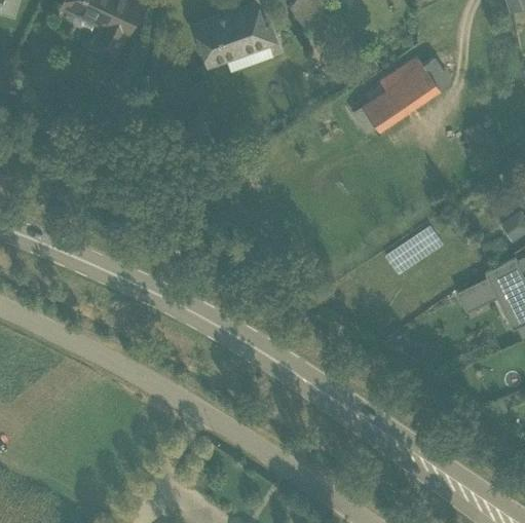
[(115,62),(134,22),(142,3),(134,0),(64,0),(60,9),(100,28),(90,50),(115,62)]
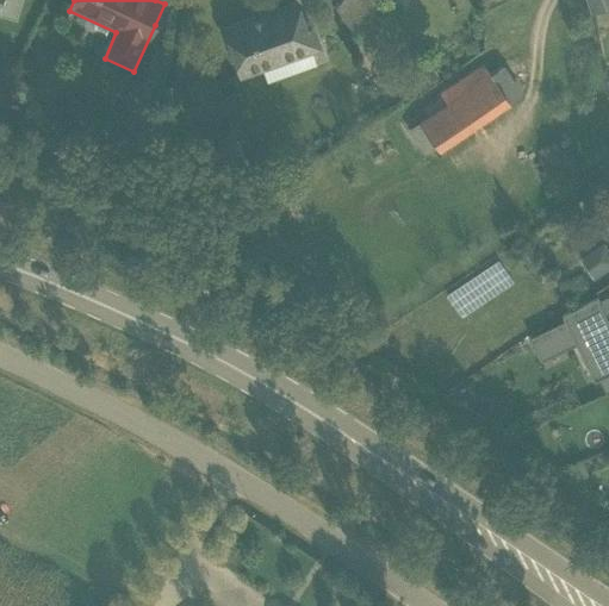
[(379,6),(371,0),(346,0),(337,12),(356,37),(379,6)]
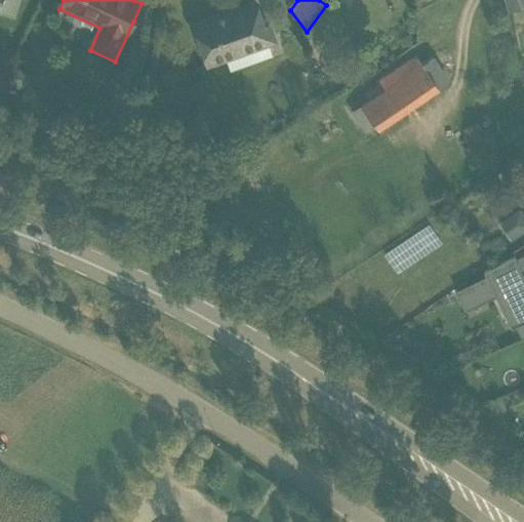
[(523,0),(506,0),(511,12),(523,6),(523,0)]
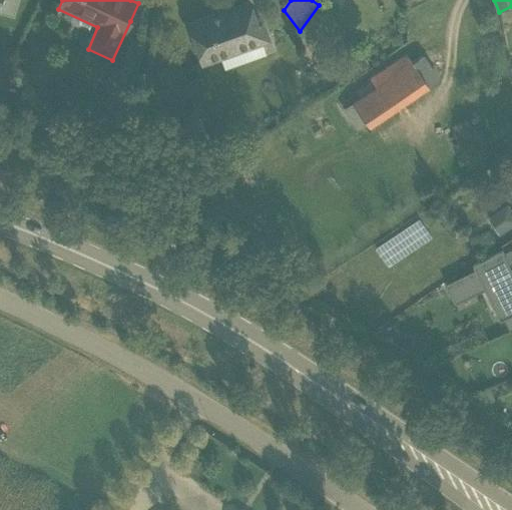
[(187,26),(194,45),(201,67),(269,44),(263,26),(258,27),(249,4),(187,26)]
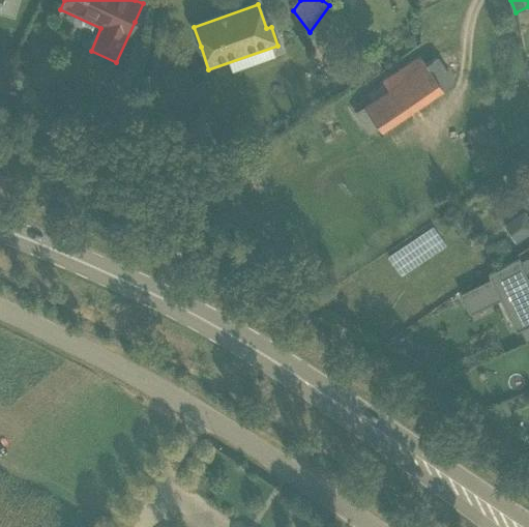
[(399,72),(404,81),(364,108),(382,135),(444,93),(420,58),(399,72)]
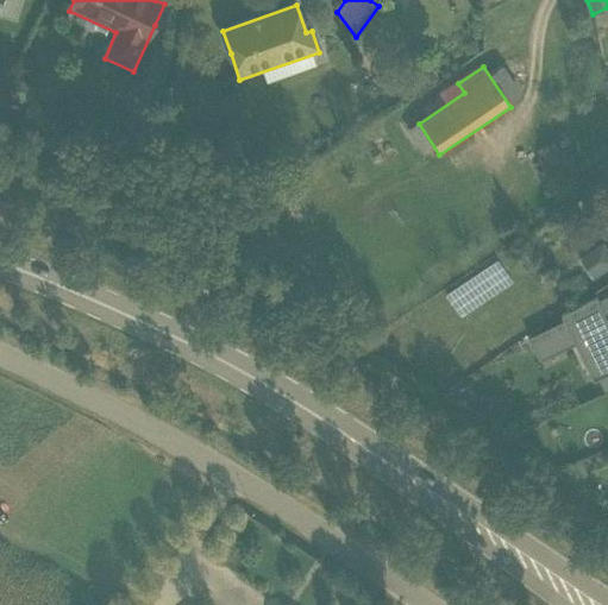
[(17,81),(10,96),(19,101),(26,86),(17,81)]
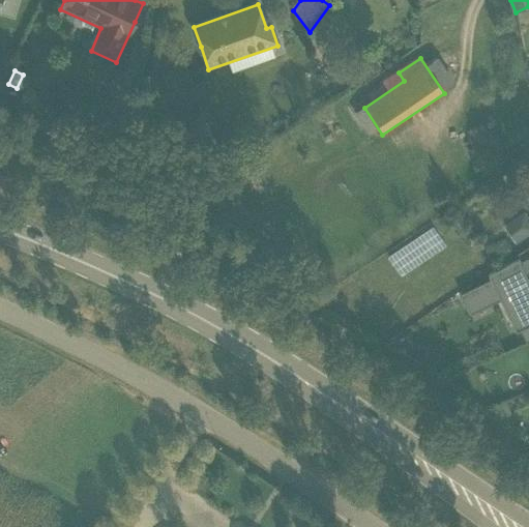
[(528,216),(526,213),(505,227),(518,245),(528,237),(528,216)]
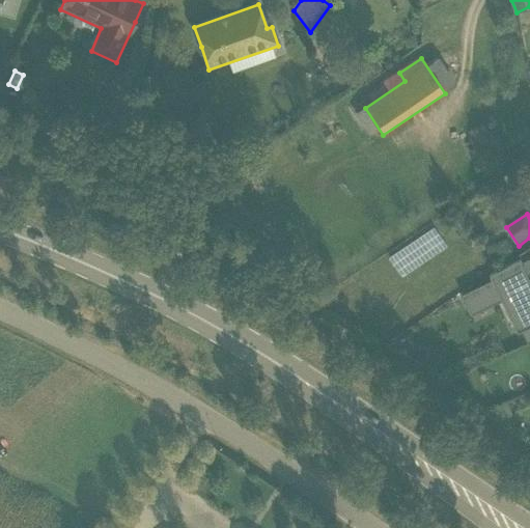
[(495,281),(463,297),(473,317),(511,299),(523,321),(526,328),(519,331),(520,334),(523,332),(529,329),(529,277),(529,260),(524,264),(522,260),(492,276),(494,278),(495,281)]
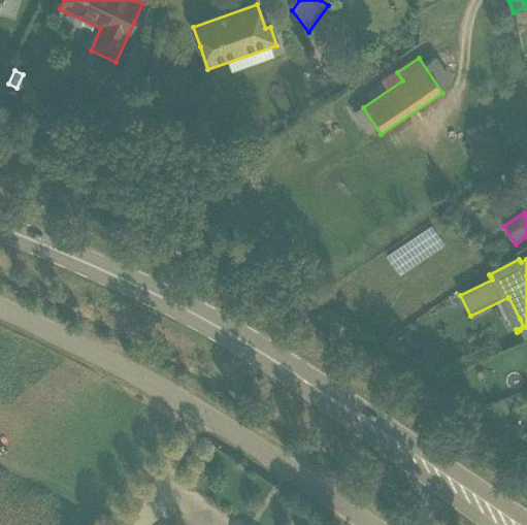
[(505,403),(495,407),(499,419),(511,415),(505,403)]
